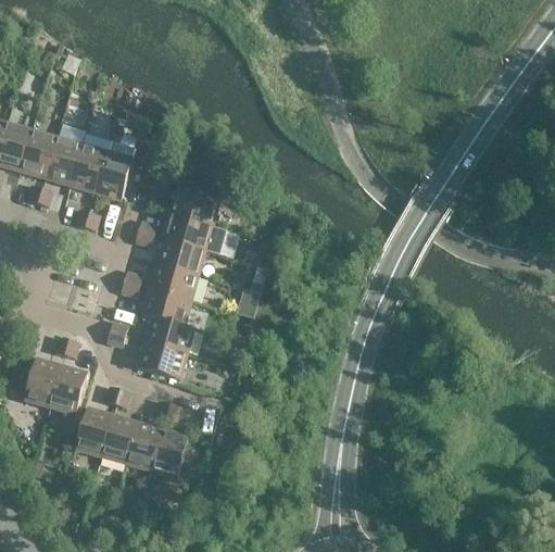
[(152,103),(144,116),(153,122),(162,109),(152,103)]
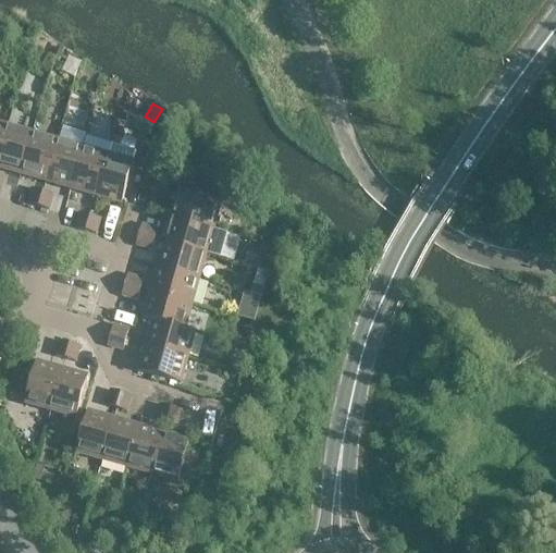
[(32,130),(7,122),(0,145),(0,164),(20,171),(32,130)]
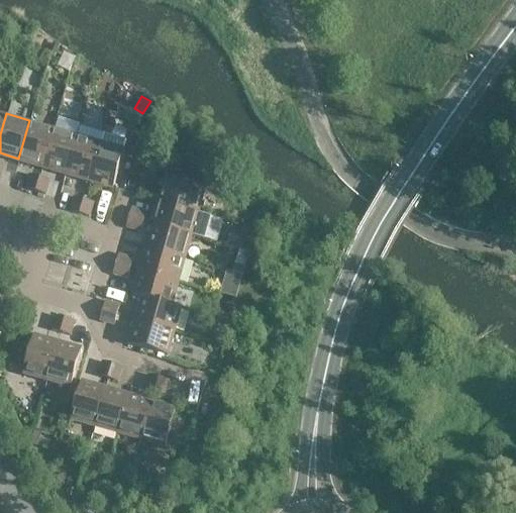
[(53,126),(29,120),(18,159),(41,166),(53,126)]
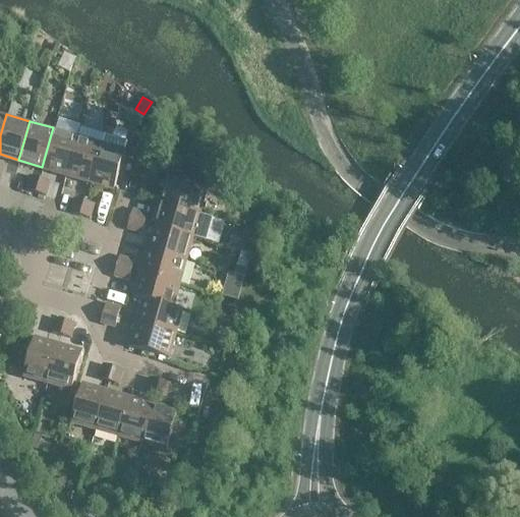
[(76,134),(53,127),(42,167),(65,173),(76,134)]
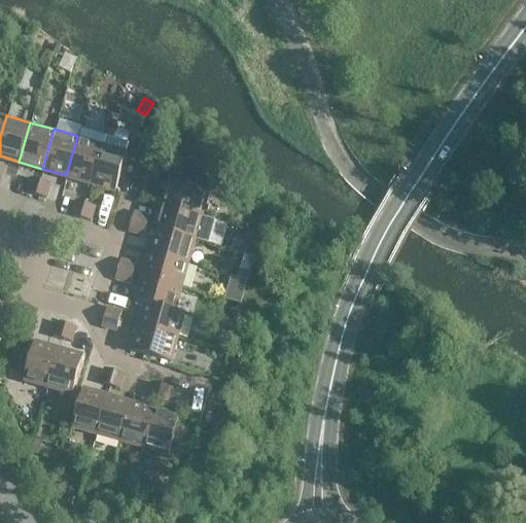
[(104,133),(101,143),(90,182),(114,189),(126,149),(128,139),(104,133)]
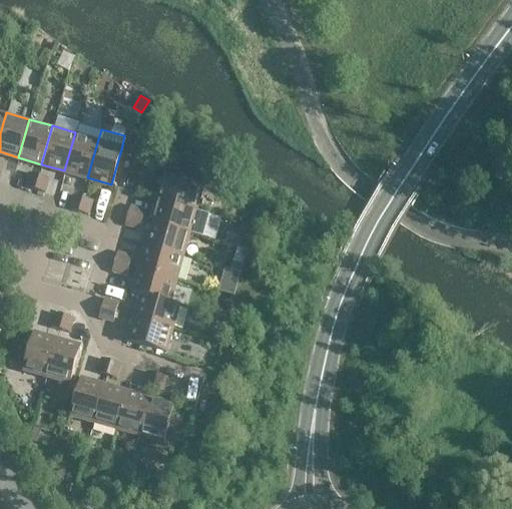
[(98,139),(75,132),(64,170),(87,177),(98,139)]
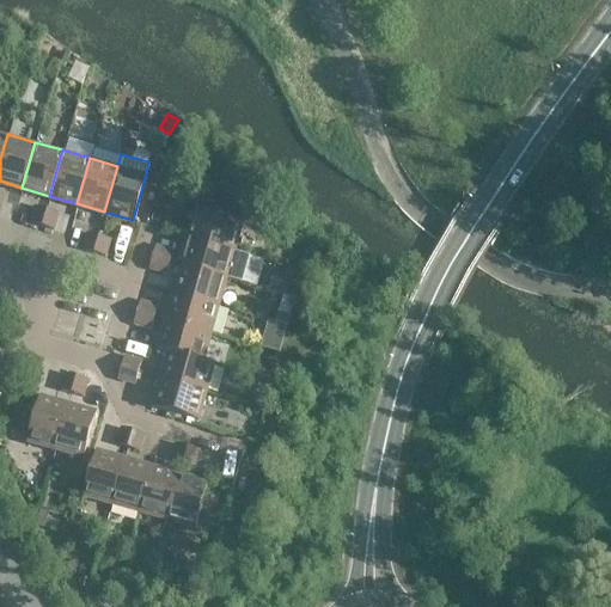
[(162,178),(158,190),(176,195),(179,183),(162,178)]
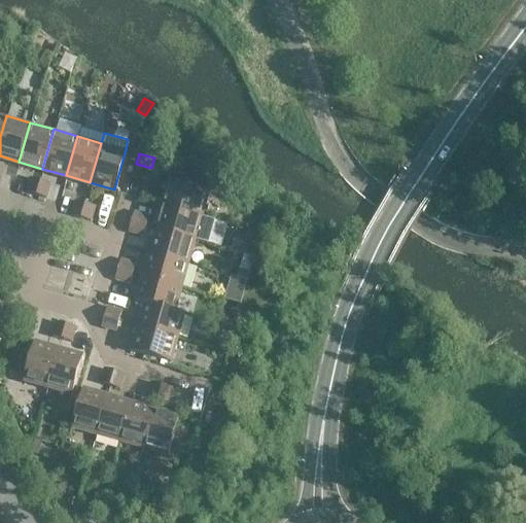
[(30,175),(26,190),(35,193),(40,178),(30,175)]
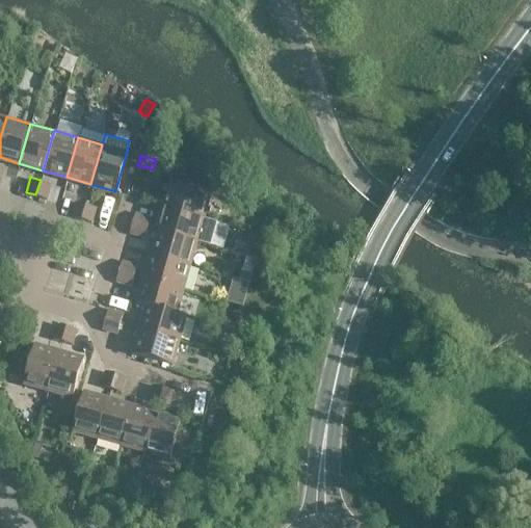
[(50,183),(41,180),(35,194),(46,198),(50,183)]
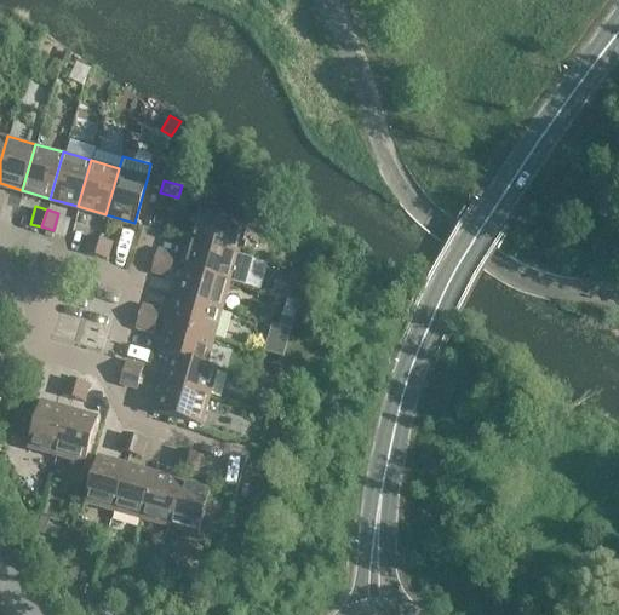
[(198,210),(190,237),(238,251),(245,223),(198,210)]
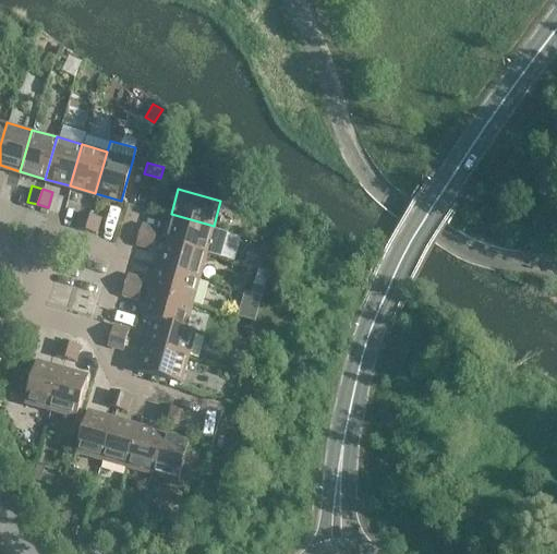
[(80,211),(74,226),(85,229),(89,213),(80,211)]
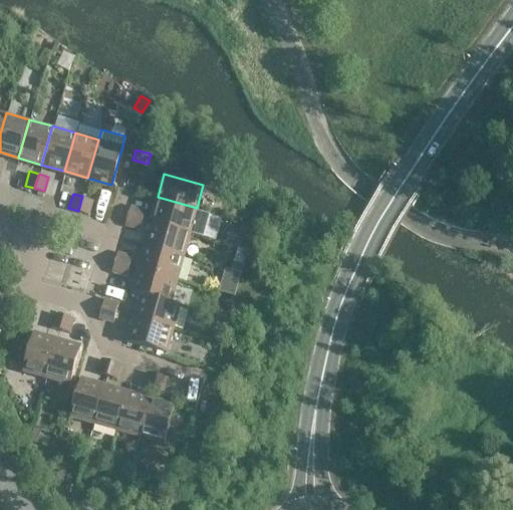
[(91,199),(82,196),(78,211),(87,213),(91,199)]
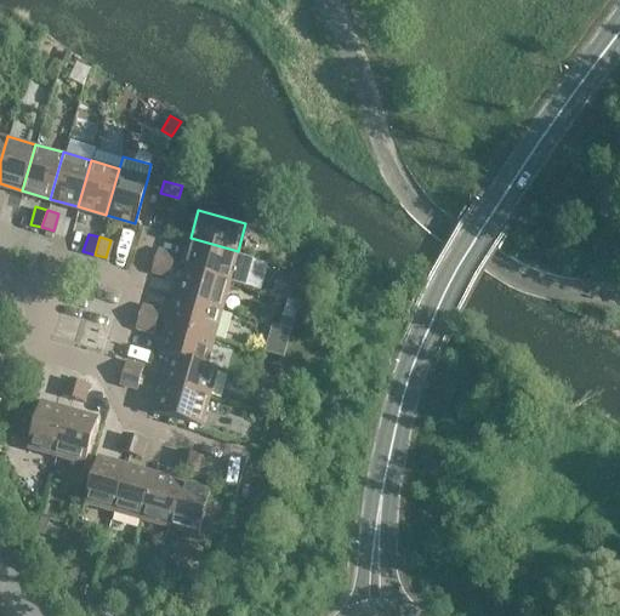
[(238,251),(191,238),(182,266),(222,278),(229,279),(238,251)]
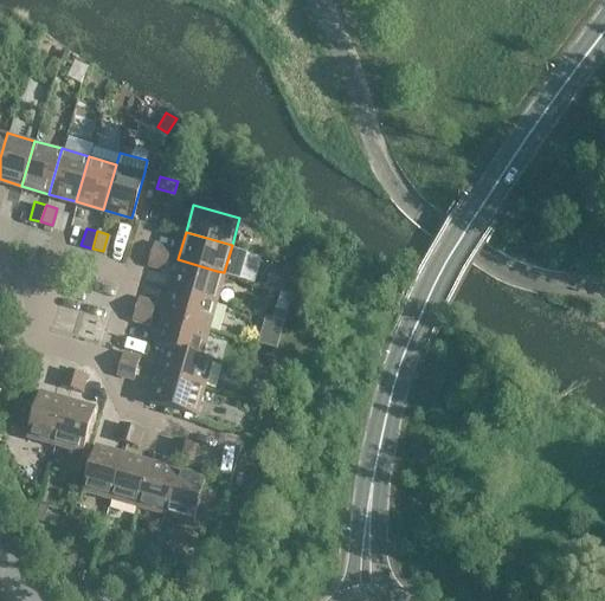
[(171,246),(153,241),(150,252),(167,257),(171,246)]
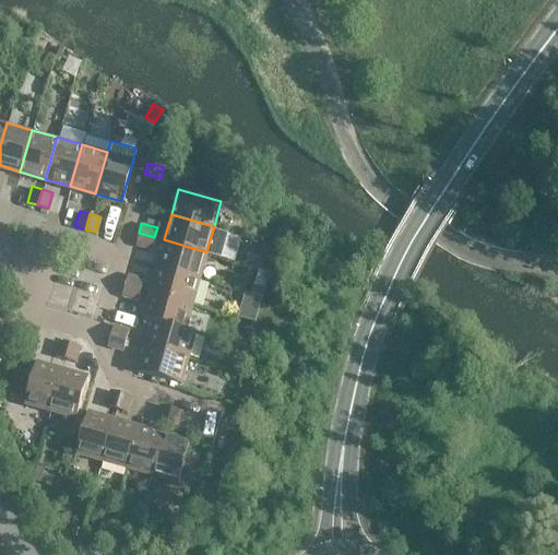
[(154,237),(139,233),(135,243),(152,247),(154,237)]
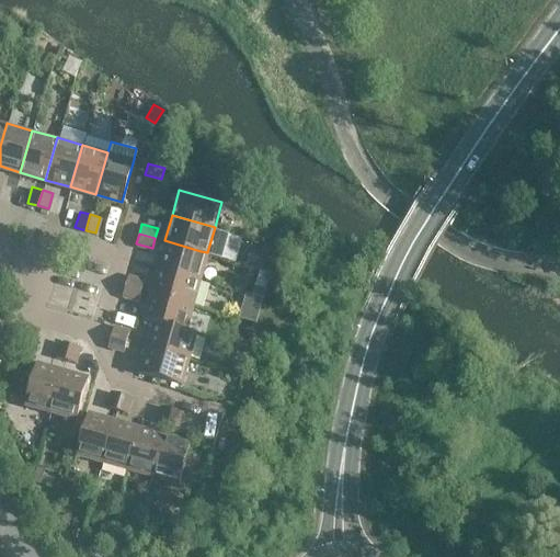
[(201,251),(164,240),(157,266),(200,279),(207,252),(201,251)]
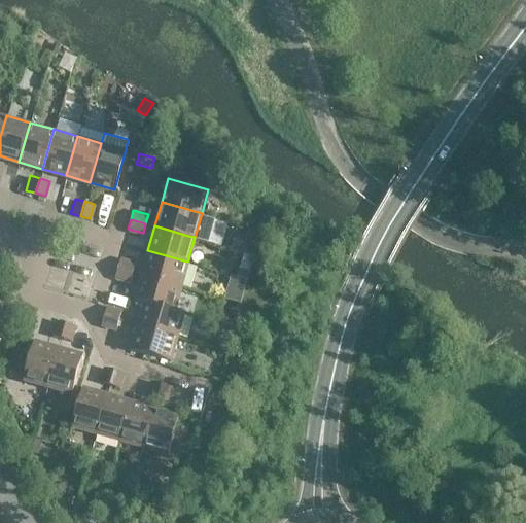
[(233,236),(230,247),(253,253),(259,234),(246,230),(244,239),(233,236)]
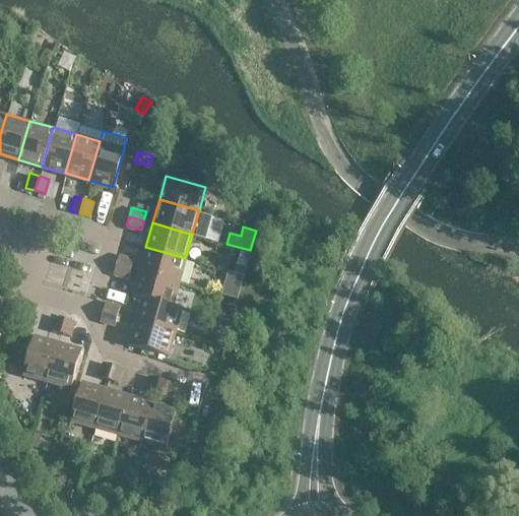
[(185,258),(145,247),(139,270),(179,281),(185,258)]
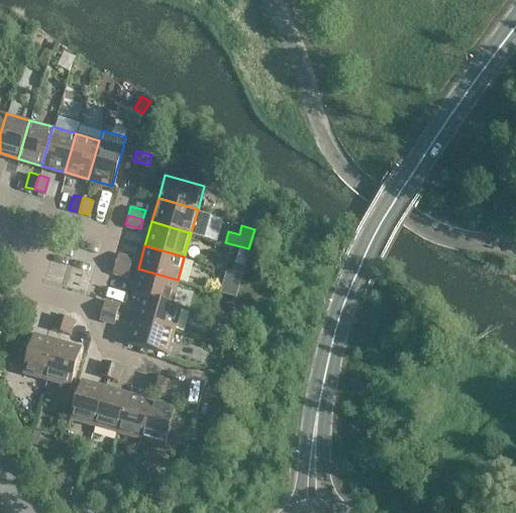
[(131,257),(117,252),(115,262),(129,266),(131,257)]
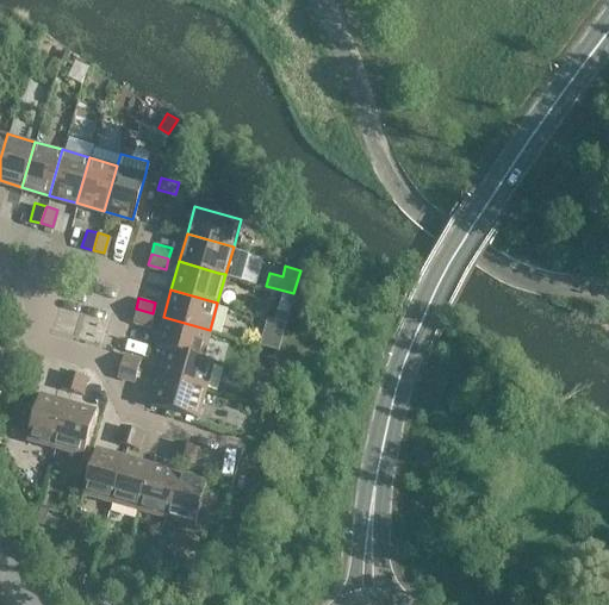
[(153,313),(136,309),(132,320),(149,325),(153,313)]
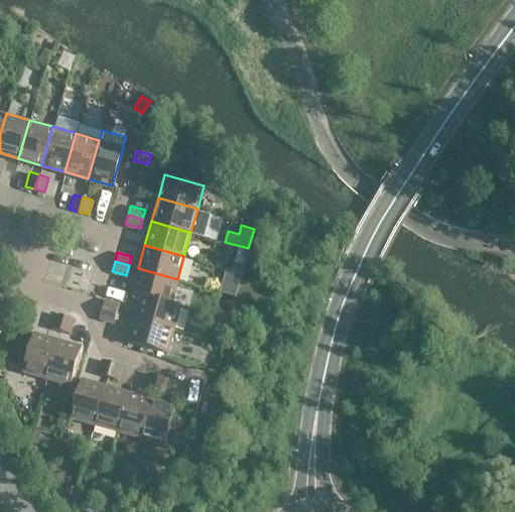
[(234,261),(231,269),(241,272),(243,264),(234,261)]
